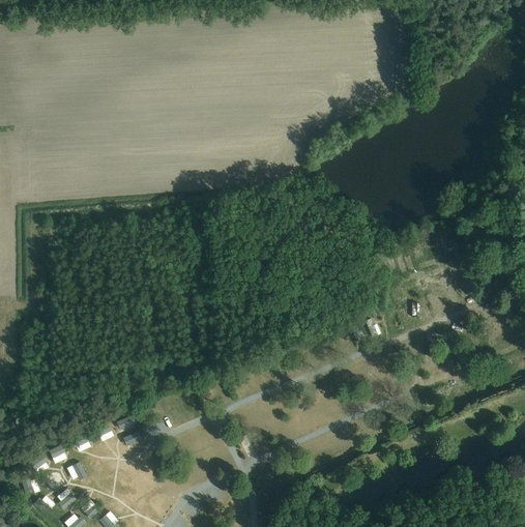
[(412,243),(416,259),(423,257),(418,242),(412,243)]
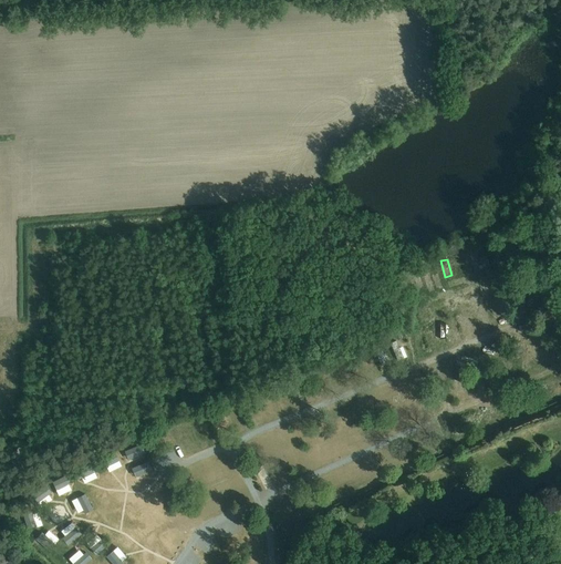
[(477,299),(495,296),(492,288),(475,291),(477,299)]
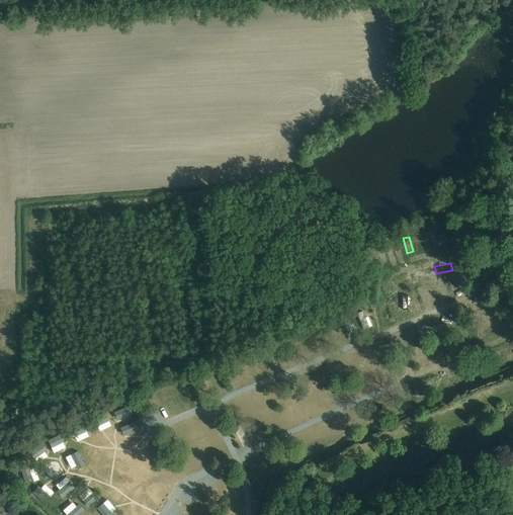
[(457,276),(448,279),(453,293),(462,290),(457,276)]
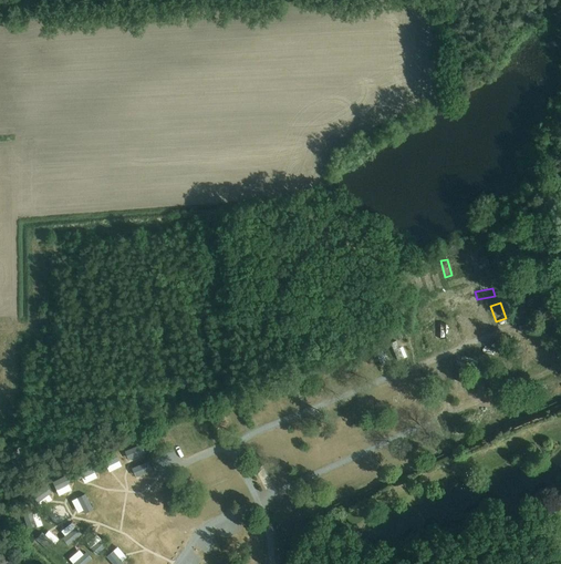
[(547,304),(533,311),(541,325),(554,316),(547,304)]
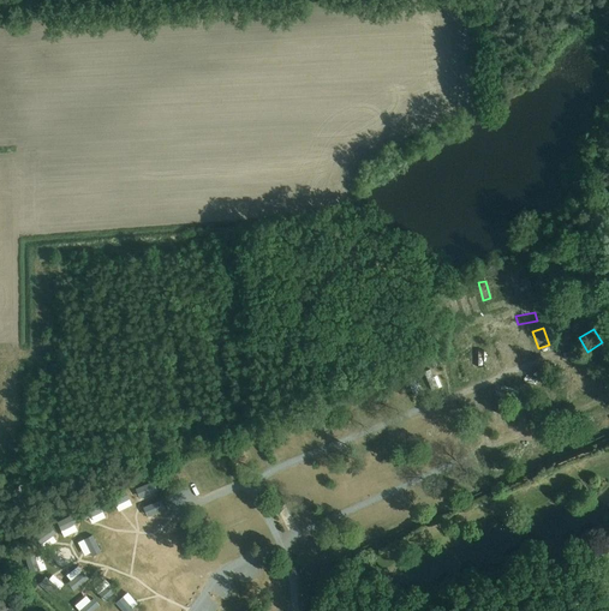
[(469,331),(451,337),(455,351),(473,345),(469,331)]
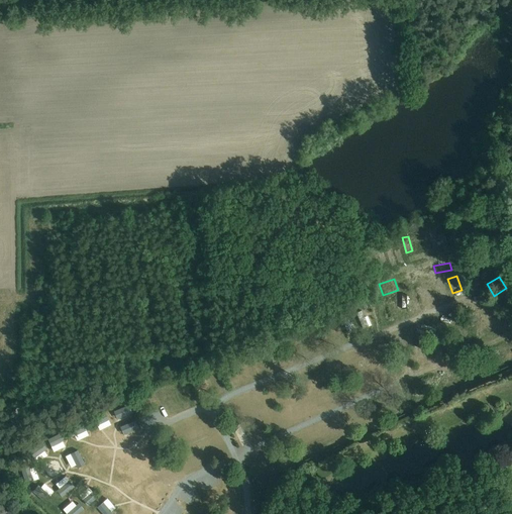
[(439,285),(433,286),(438,301),(443,299),(439,285)]
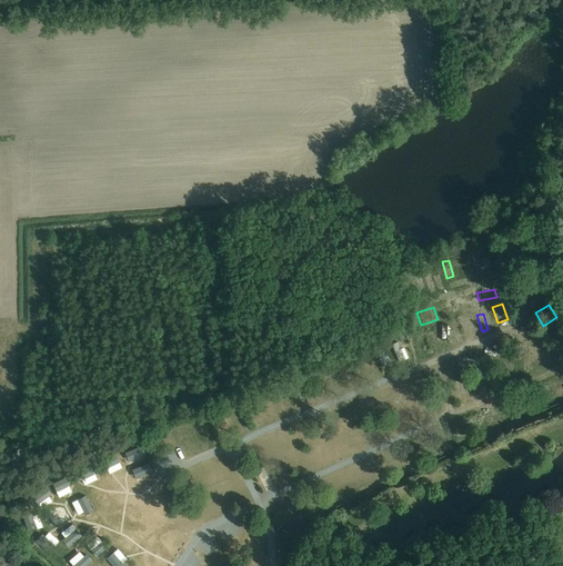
[(403,346),(398,348),(404,366),(411,363),(409,358),(411,357),(409,353),(406,354),(403,346)]
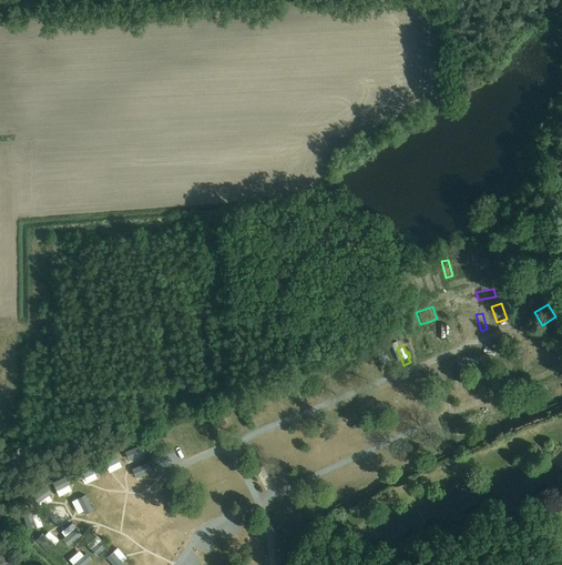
[(387,351),(380,354),(388,370),(394,367),(391,363),(395,362),(392,357),(390,359),(387,351)]
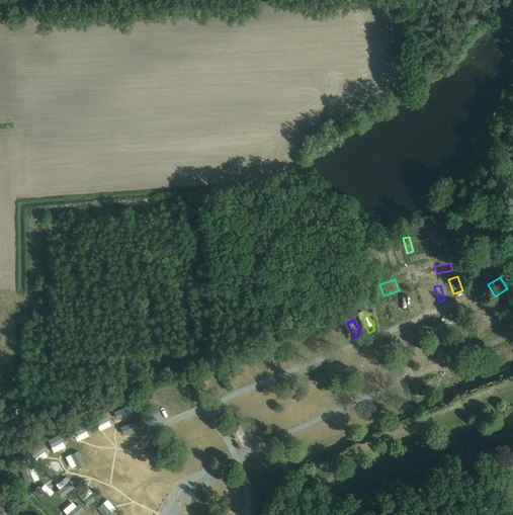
[(500,320),(492,323),(495,331),(503,328),(500,320)]
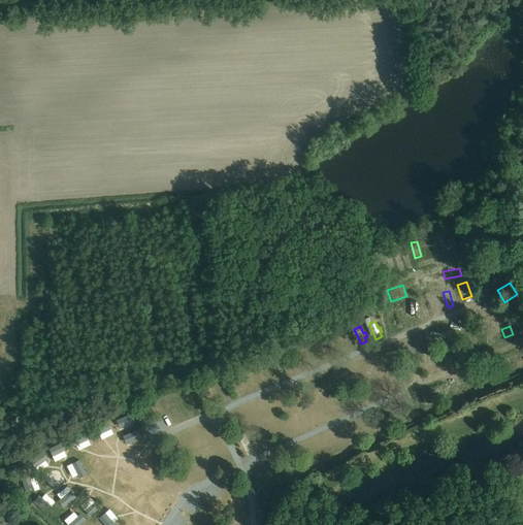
[(420,335),(414,338),(422,355),(428,353),(420,335)]
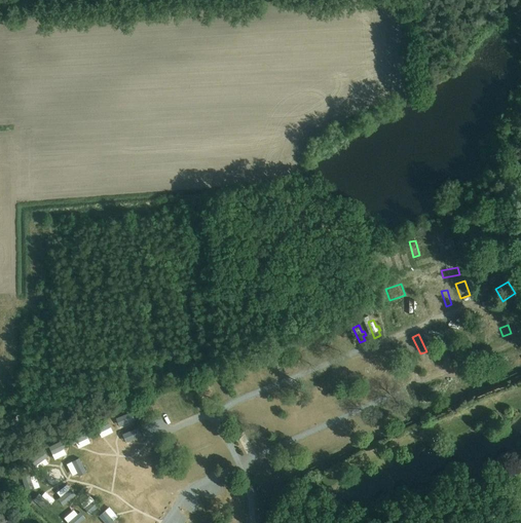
[(313,380),(309,382),(314,398),(320,396),(313,380)]
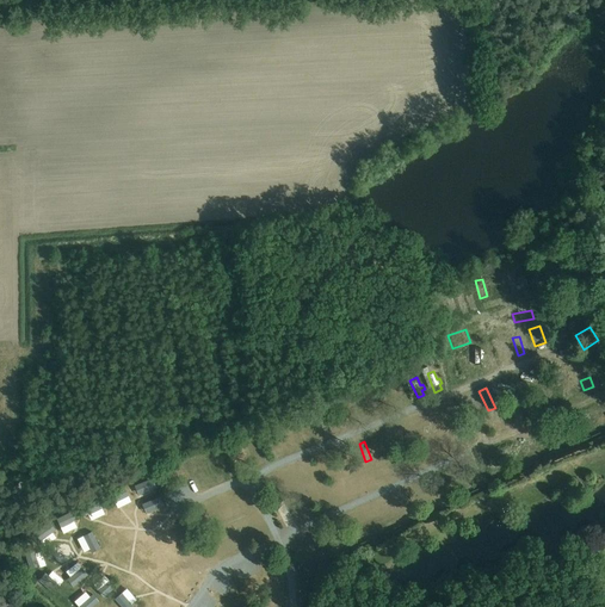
[(493,462),(488,463),(492,472),(504,468),(498,450),(491,452),(493,462)]
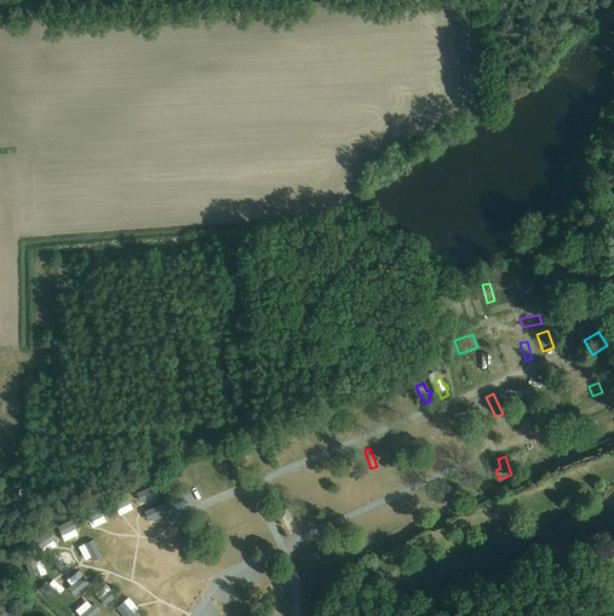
[(201,467),(194,471),(202,488),(210,484),(201,467)]
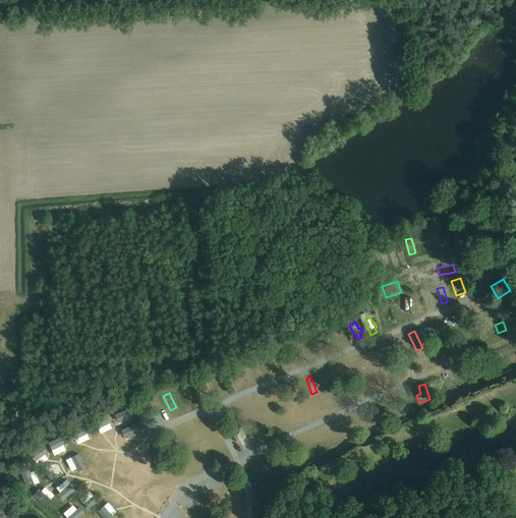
[(314,399),(309,401),(314,415),(321,413),(314,399)]
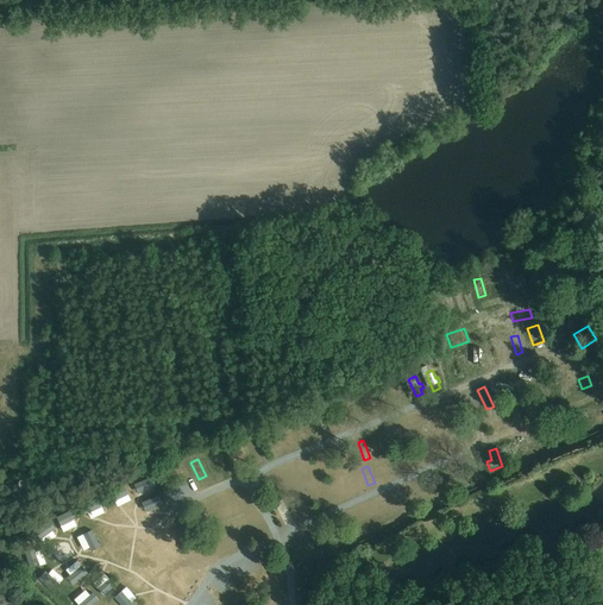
[(150,478),(134,490),(140,498),(156,486),(150,478)]
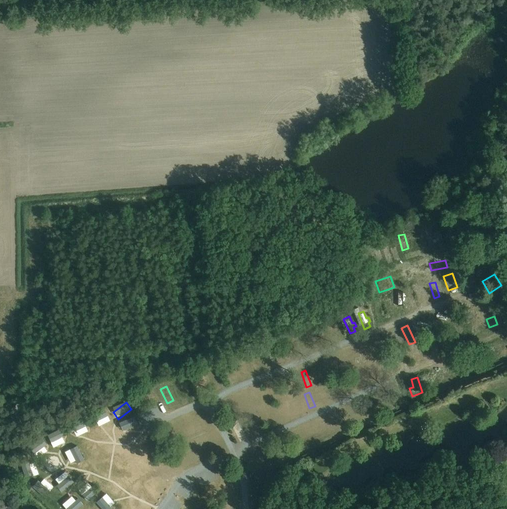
[(105,428),(111,420),(106,416),(100,424),(105,428)]
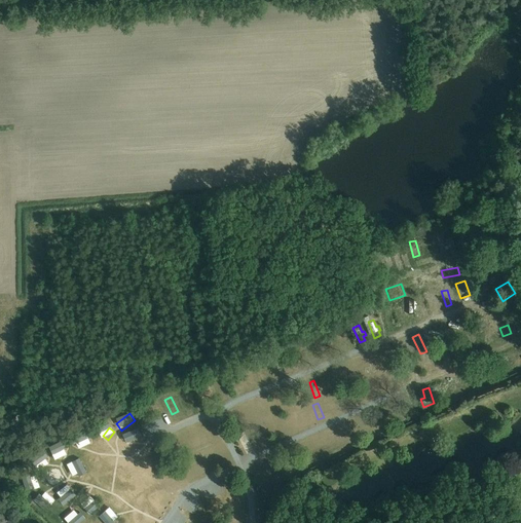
[(139,427),(122,433),(125,442),(142,438),(139,427)]
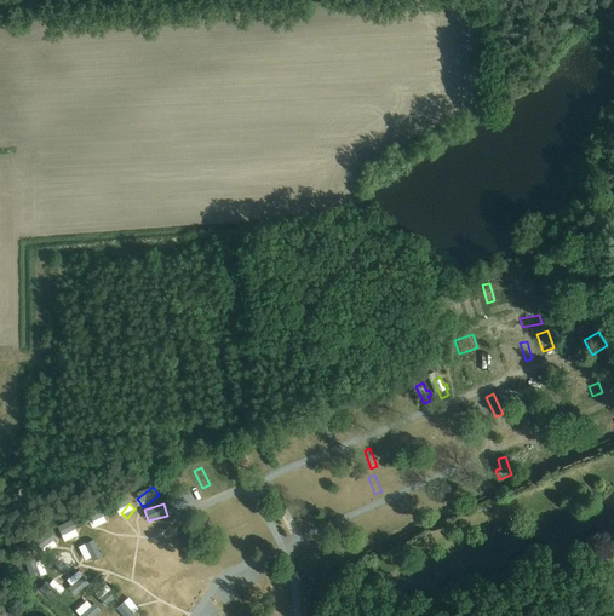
[(228,508),(219,513),(228,530),(237,525),(228,508)]
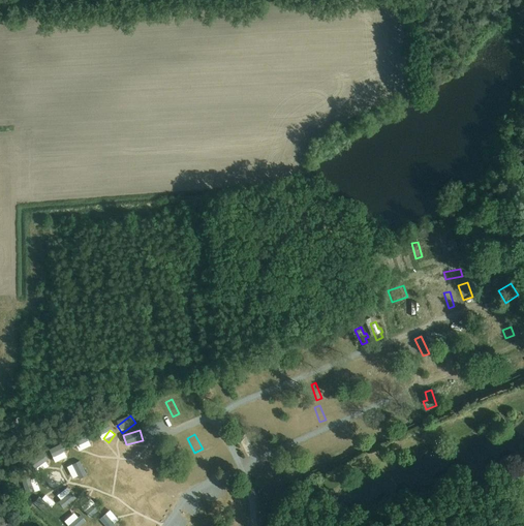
[(341,434),(335,436),(340,449),(346,445),(341,434)]
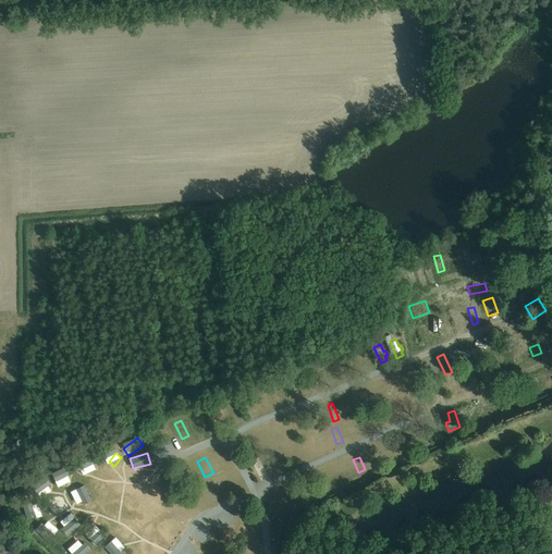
[(89,477),(96,469),(89,464),(83,471),(89,477)]
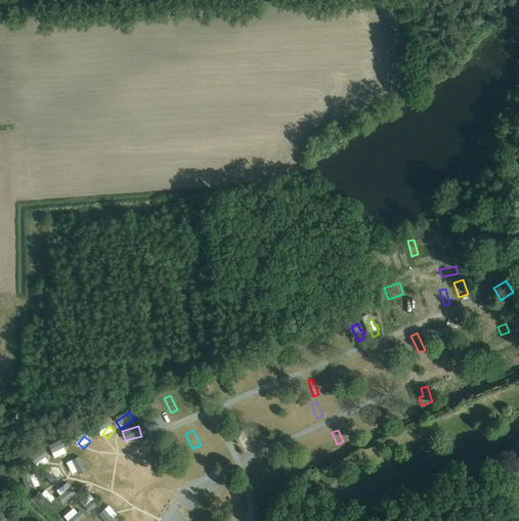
[(317,453),(328,450),(325,437),(313,440),(317,453)]
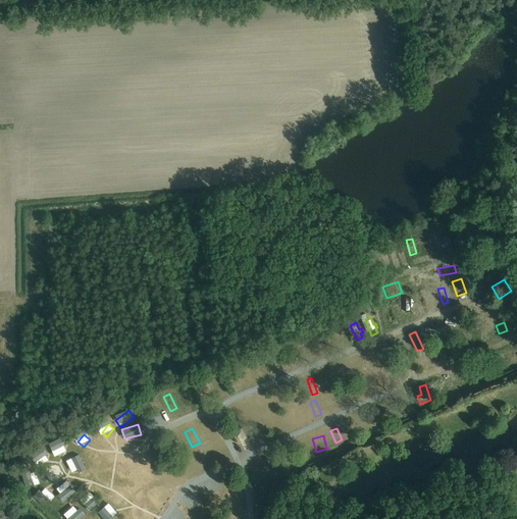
[(63,445),(51,452),(55,459),(67,453),(63,445)]
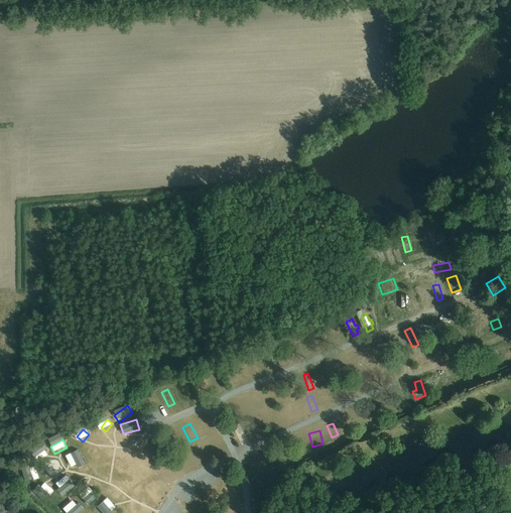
[(79,450),(66,455),(71,469),(84,464),(79,450)]
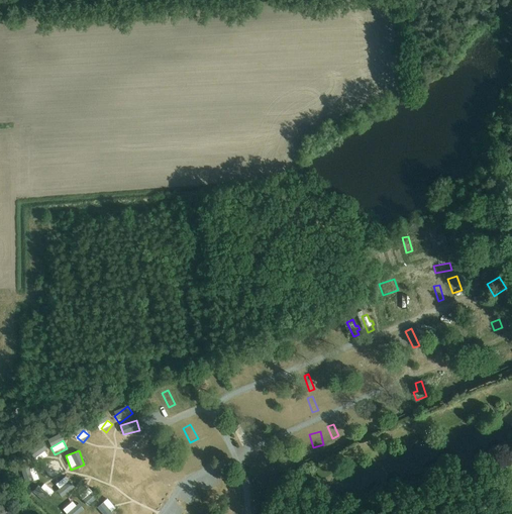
[(66,476),(56,484),(62,493),(73,485),(66,476)]
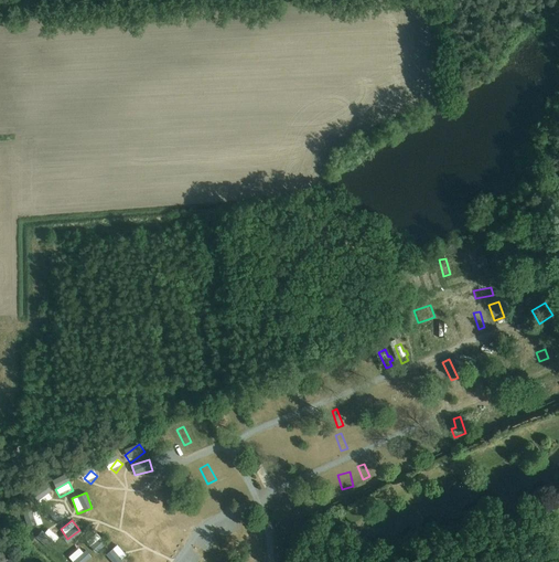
[(47,528),(36,538),(47,550),(58,539),(47,528)]
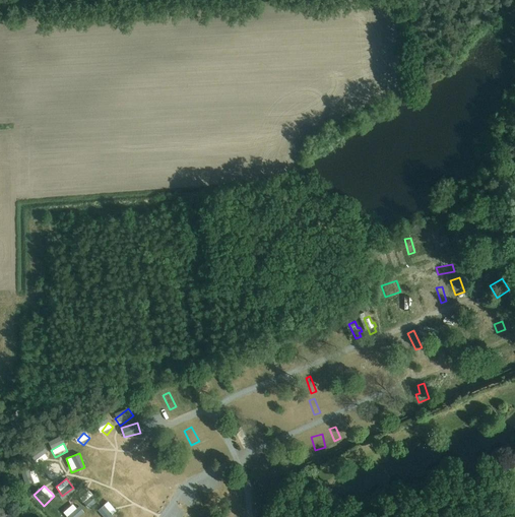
[(98,511),(104,516),(113,516),(118,512),(107,501),(98,511)]
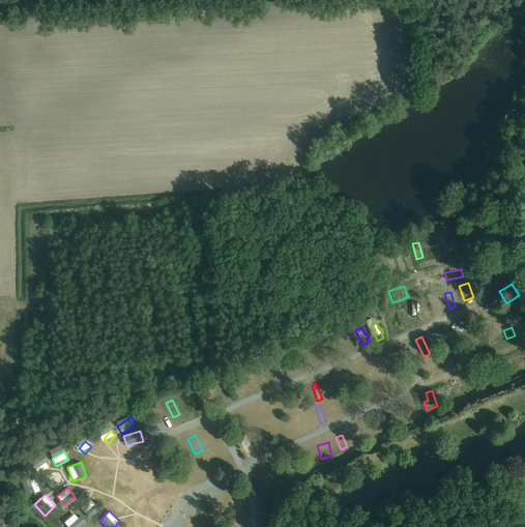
[(69,526),(79,519),(75,514),(64,522),(67,526),(69,526)]
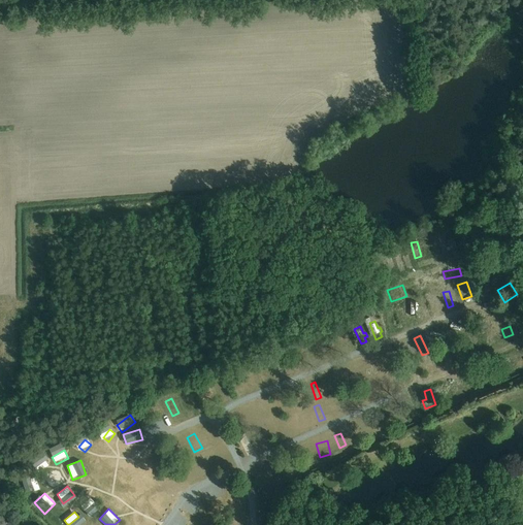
[(82,516),(69,524),(80,524),(86,521),(82,516)]
